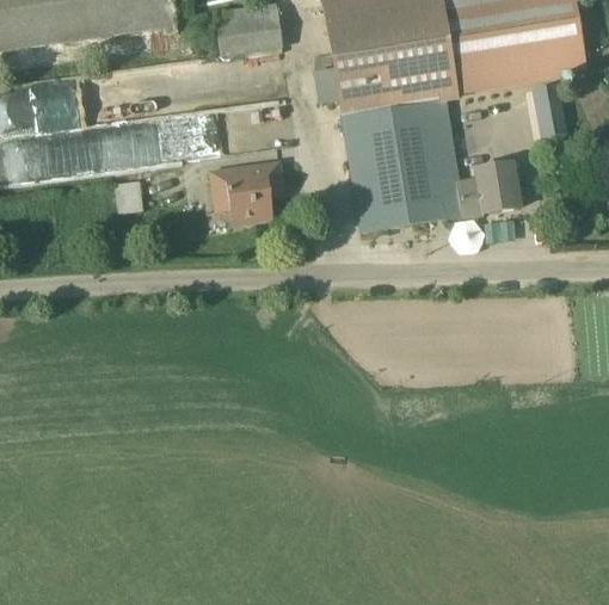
[(165,36),(178,34),(172,0),(0,0),(0,51),(164,29),(165,36)]
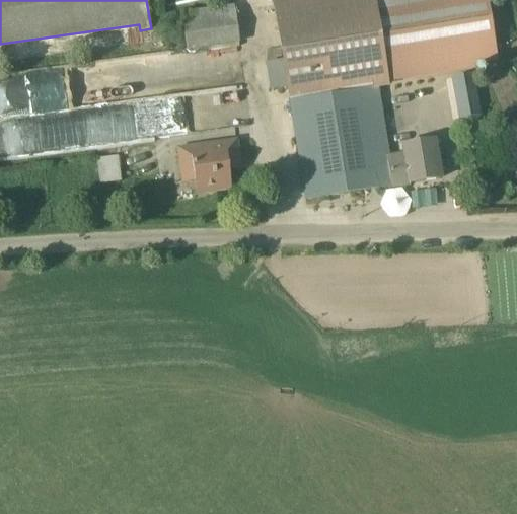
[(379,77),(499,59),(490,0),(278,0),(308,197),(445,175),(439,136),(407,141),(410,161),(392,163),(379,77)]
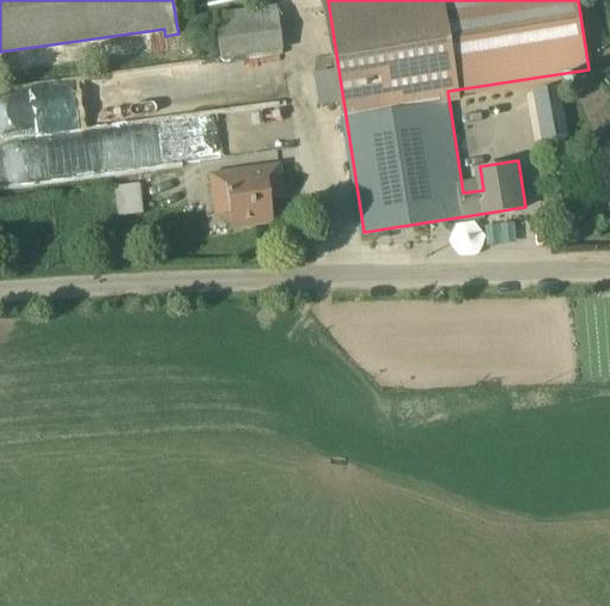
[(214,13),(220,57),(281,49),(275,5),(214,13)]
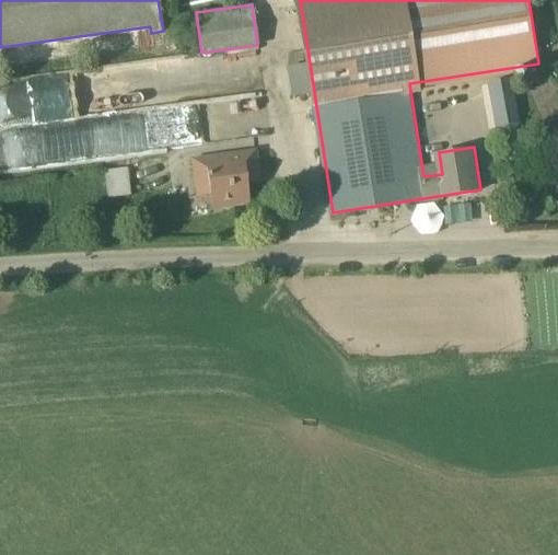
[(107,34),(109,47),(150,41),(148,27),(107,34)]
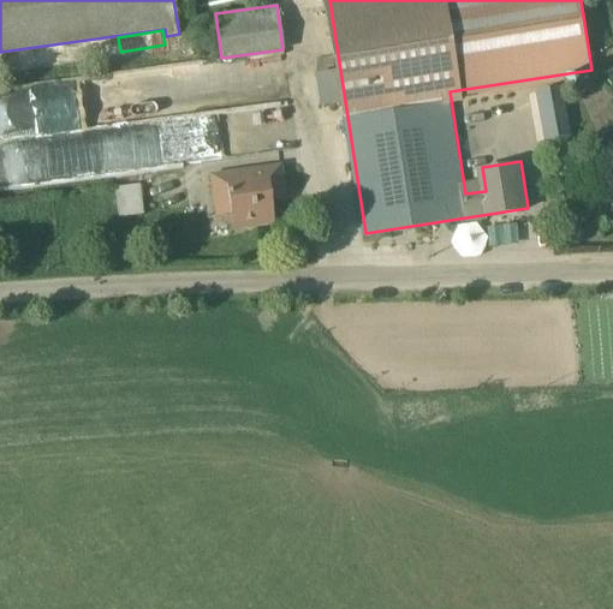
[(567,85),(537,90),(543,123),(572,117),(567,85)]
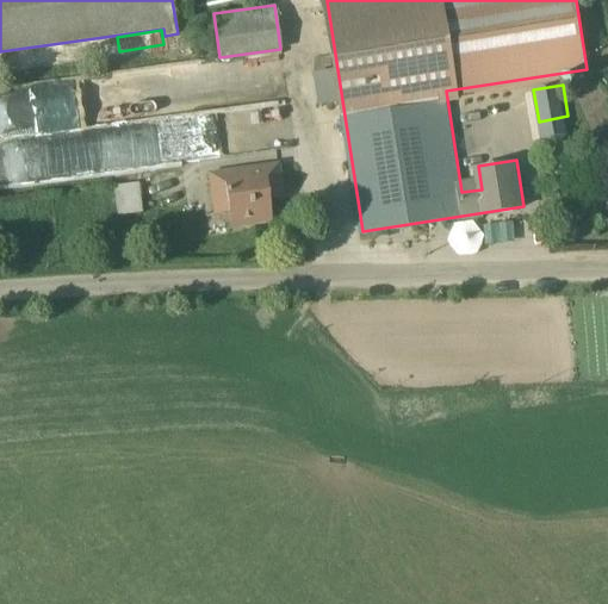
[(206,170),(212,213),(228,213),(229,220),(247,218),(247,224),(271,220),(268,200),(284,197),(279,161),(206,170)]
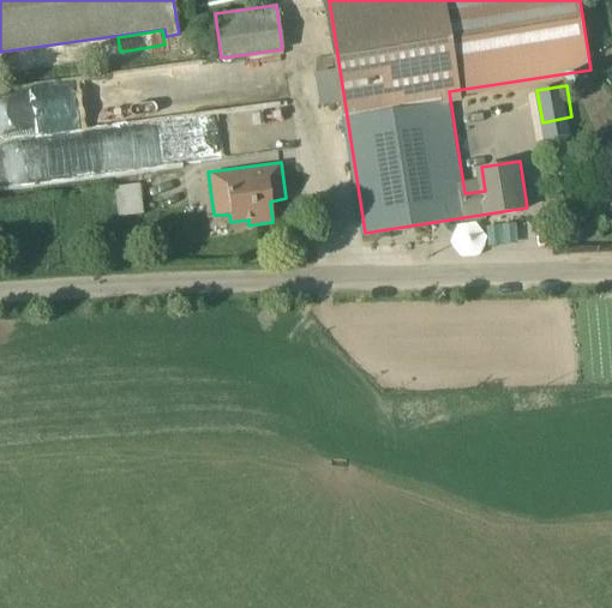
[(143,204),(160,204),(159,174),(142,174),(143,204)]
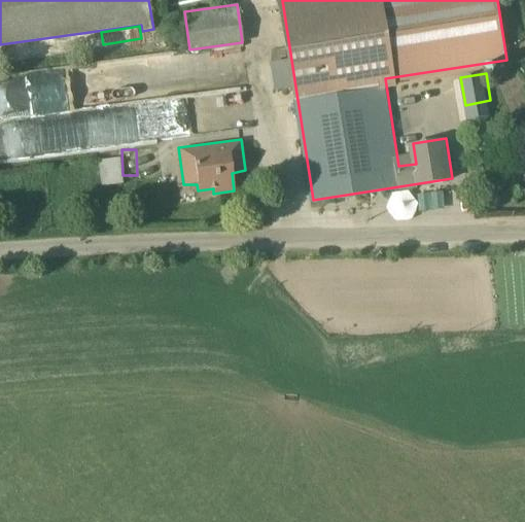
[(119,157),(98,160),(101,184),(123,182),(119,157)]
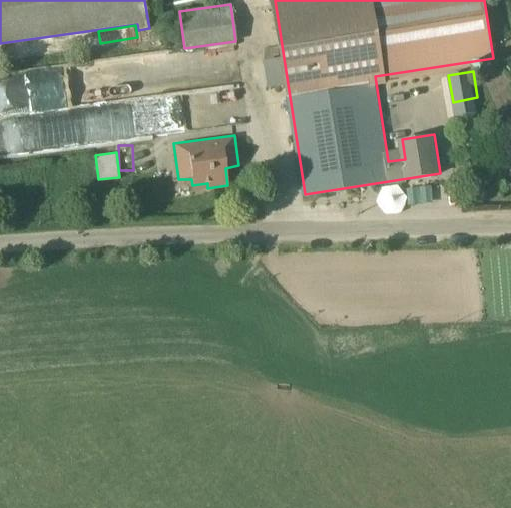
[(431,185),(406,185),(406,199),(431,198),(431,185)]
